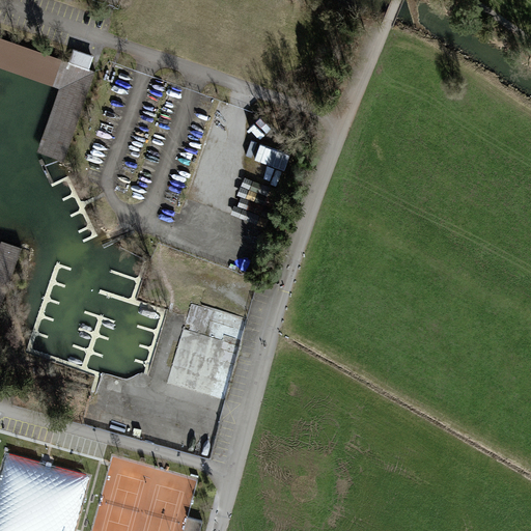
[(0,38),(0,68),(59,89),(37,152),(63,162),(94,73),(0,38)]
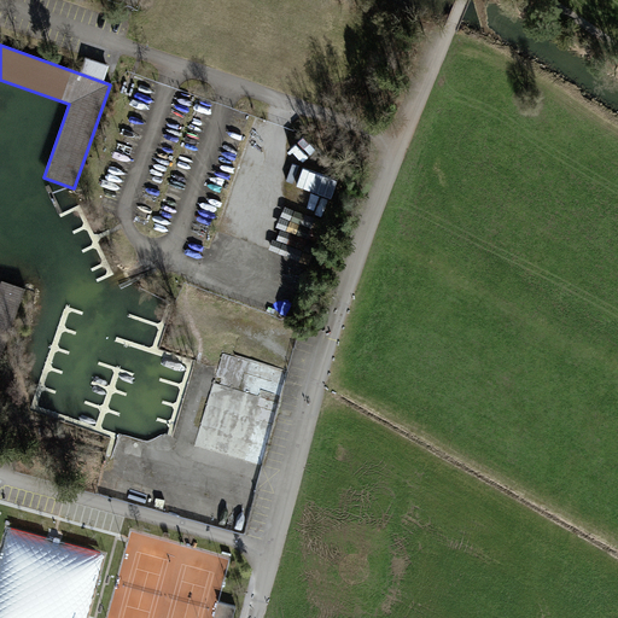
[(109,66),(86,58),(80,73),(104,81),(109,66)]
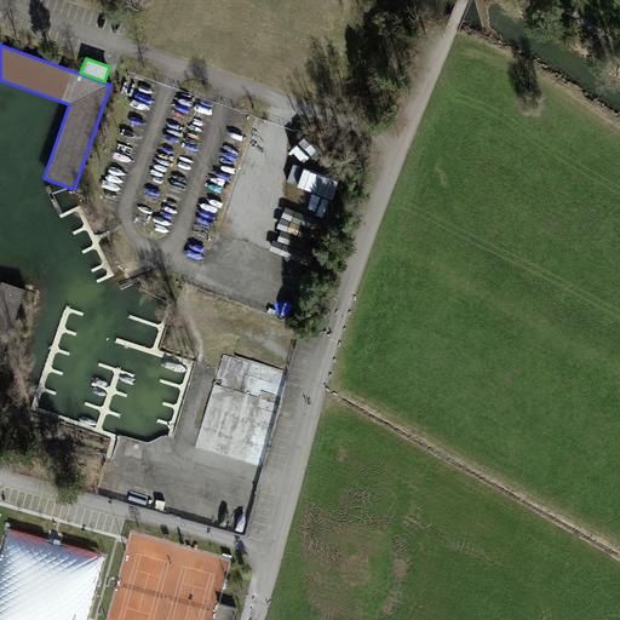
[(291,189),(333,201),(339,183),(297,170),(291,189)]
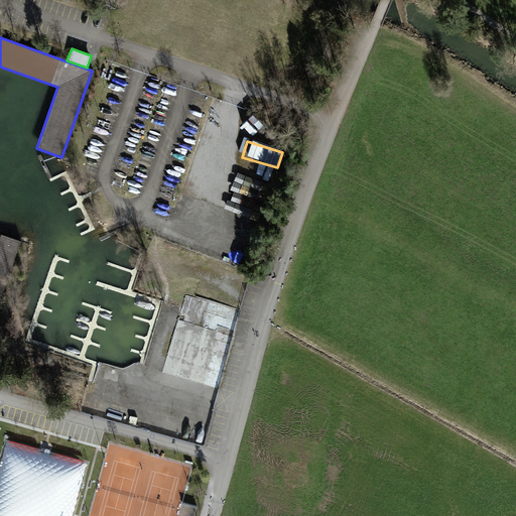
[(0,301),(21,242),(1,235),(0,237),(0,301)]
